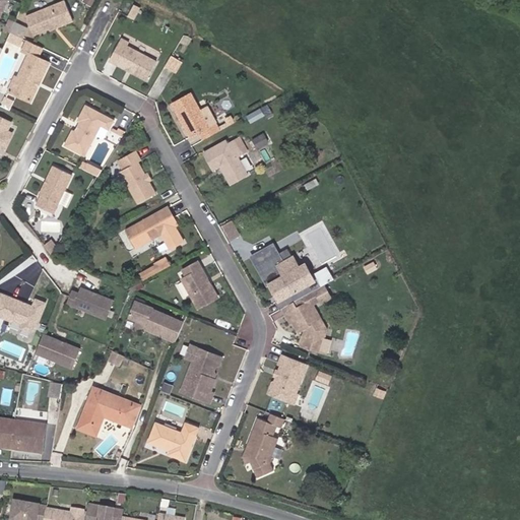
[(73,20),(65,1),(25,17),(33,35),(51,27),(52,29),(73,20)]
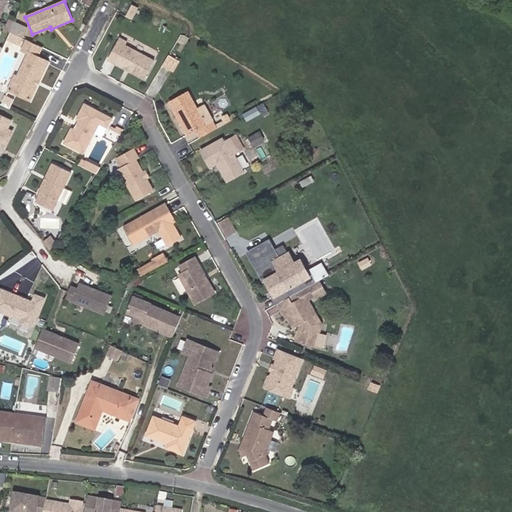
[(132,19),(138,8),(132,4),(126,16),(132,19)]
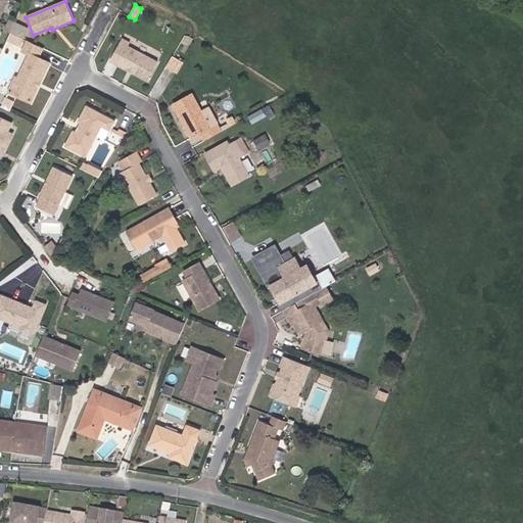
[(15,22),(8,19),(4,29),(11,32),(14,25),(15,22)]
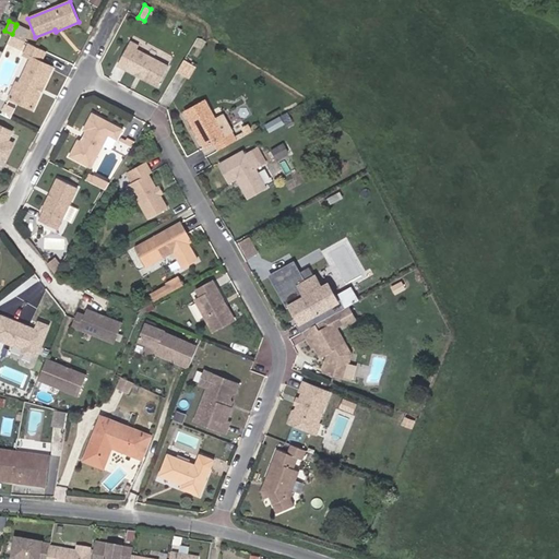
[(27,33),(15,26),(12,34),(11,35),(24,40),(27,33)]
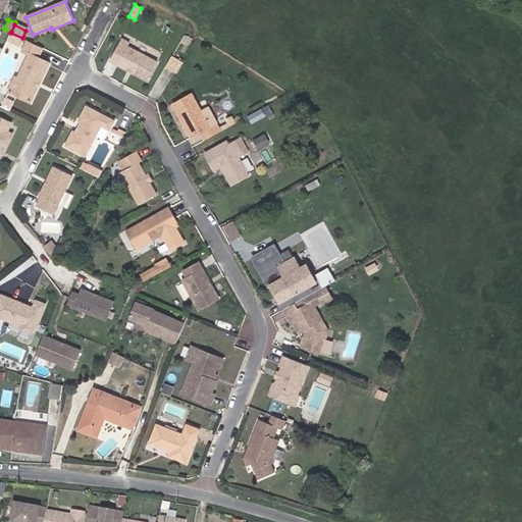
[(18,45),(22,38),(10,33),(7,40),(18,45)]
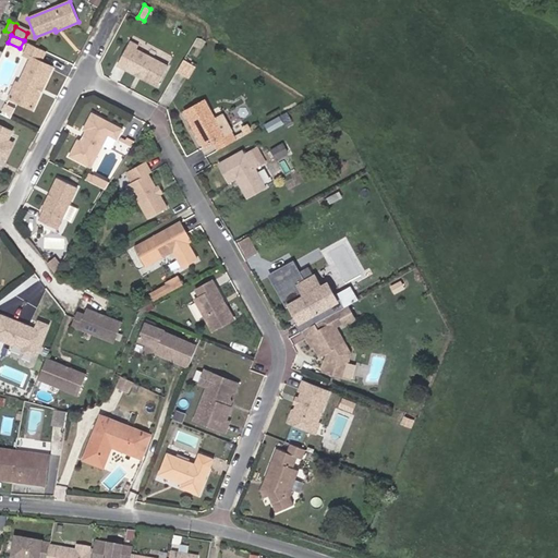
[(168,67),(136,49),(138,46),(130,41),(128,45),(118,64),(157,86),(168,67)]
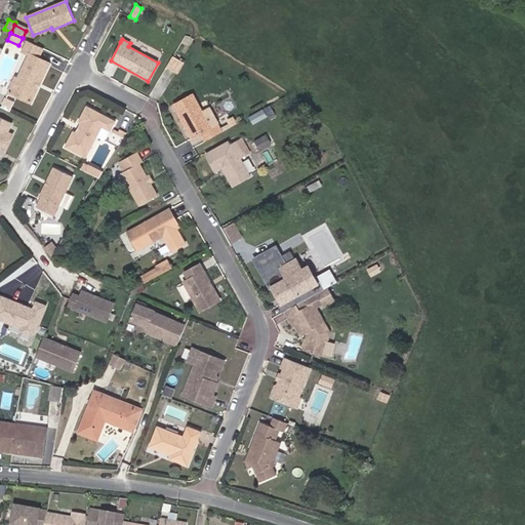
[(40,83),(49,64),(38,58),(42,48),(28,41),(23,51),(30,54),(17,79),(22,81),(15,94),(31,102),(38,86),(36,85),(38,82),(40,83)]
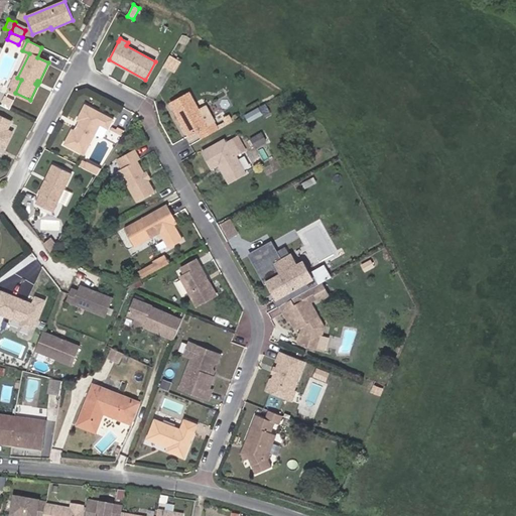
[(173,73),(180,61),(170,55),(163,67),(173,73)]
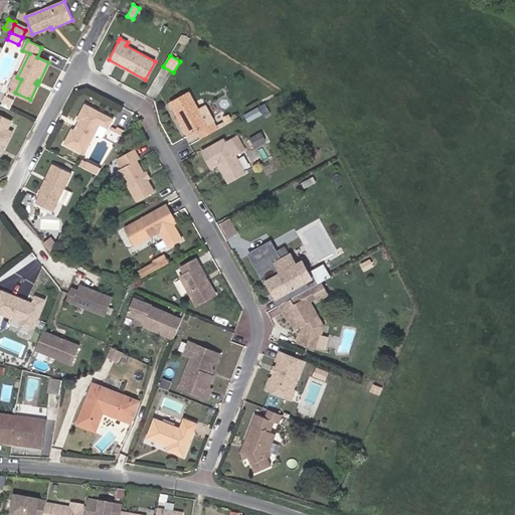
[(15,93),(21,79),(17,77),(15,76),(9,91),(15,93)]
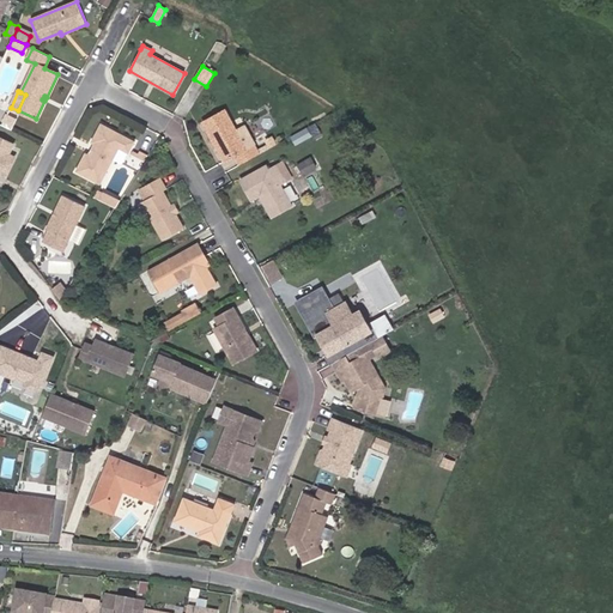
[(246,150),(224,111),(204,123),(224,162),(235,156),(240,165),(259,155),(256,150),(254,145),(246,150)]
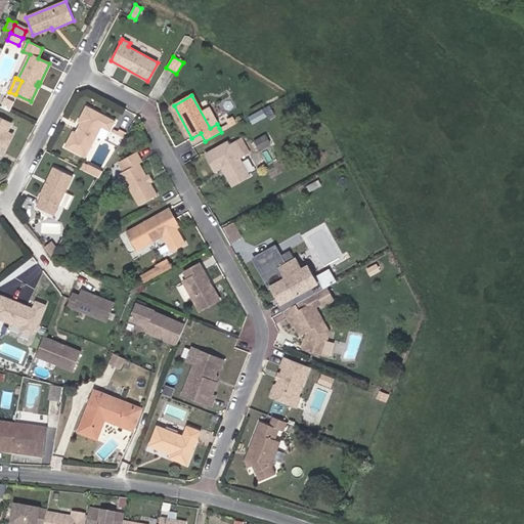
[(11,108),(14,101),(4,96),(1,103),(11,108)]
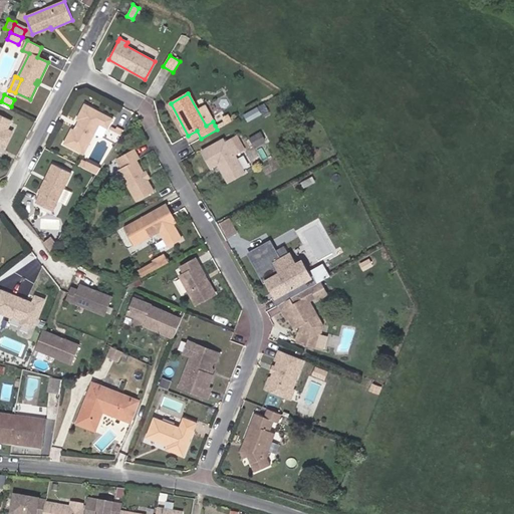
[(248,120),(271,111),(267,102),(245,111),(248,120)]
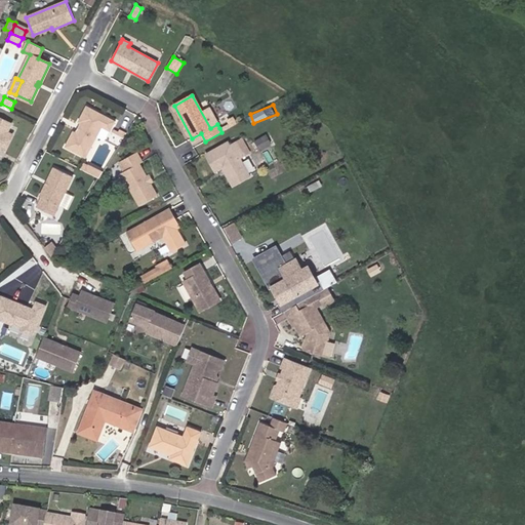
[(85,158),(103,127),(110,131),(115,122),(87,107),(78,122),(80,123),(78,126),(81,127),(79,131),(77,130),(76,132),(74,131),(66,147),(85,158)]
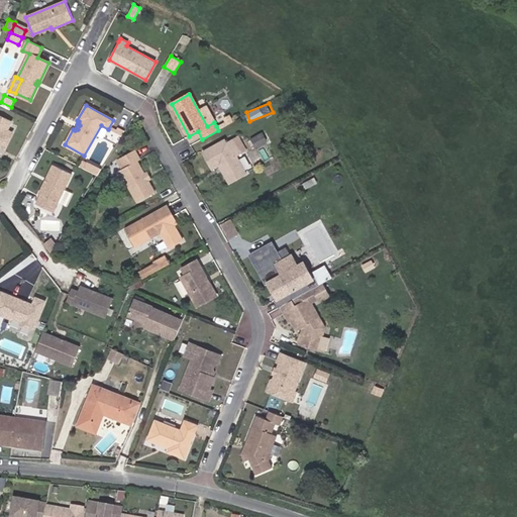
[(0,145),(4,148),(11,132),(7,130),(11,122),(0,116),(0,145)]
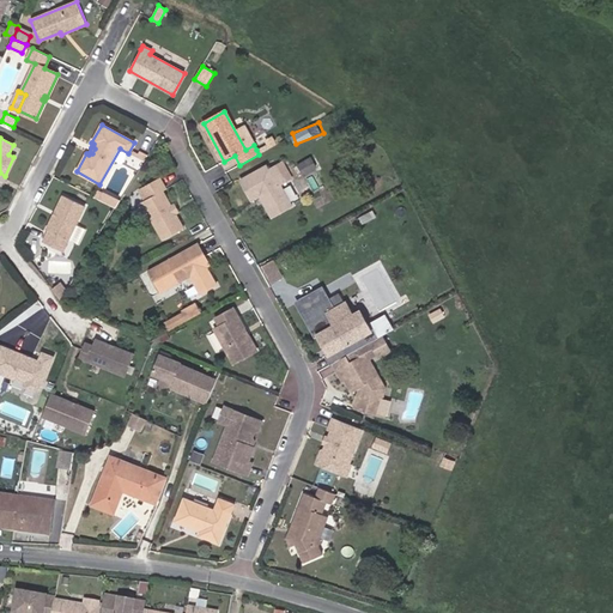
[(274,140),(273,138),(265,141),(267,145),(268,149),(277,144),(274,140)]
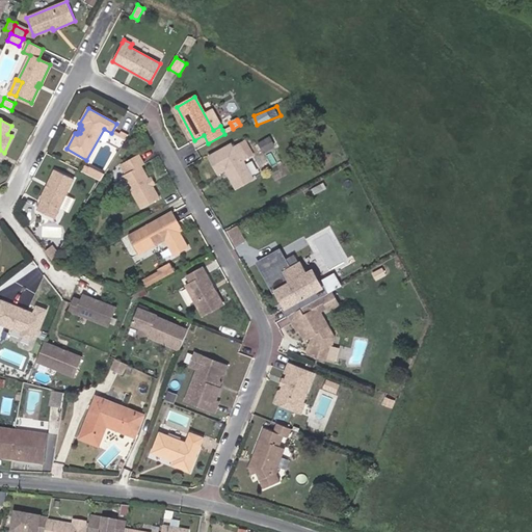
[(271,135),(259,141),(264,151),(276,143),(271,135)]
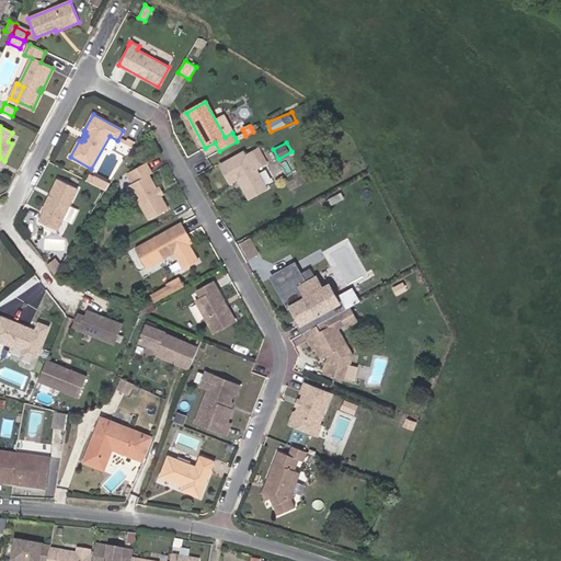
[(189,156),(196,171),(210,163),(203,149),(189,156)]
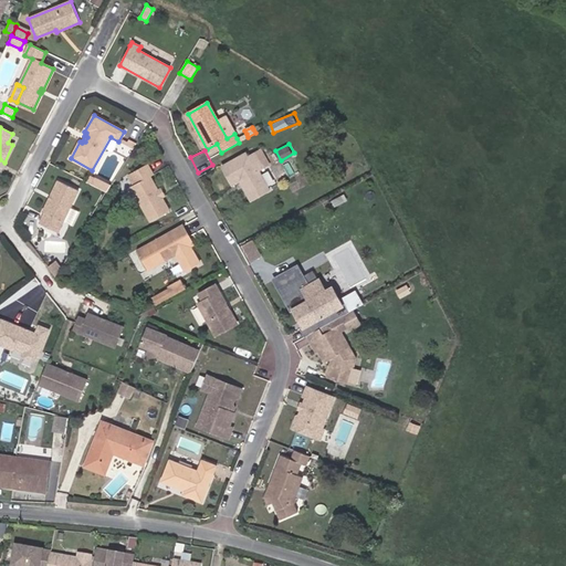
[(269,166),(260,150),(254,154),(263,169),(269,166)]
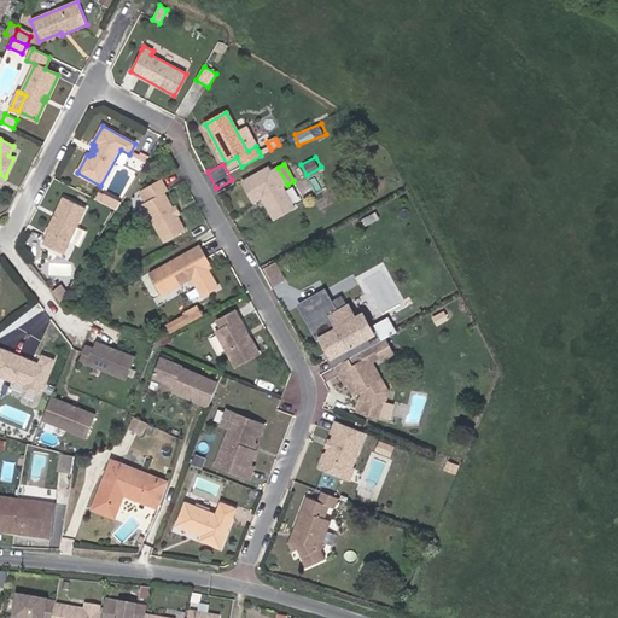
[(283,186),(287,185),(278,168),(270,172),(268,167),(243,182),(254,202),(262,198),(264,198),(266,200),(266,203),(274,219),(295,208),(283,186)]
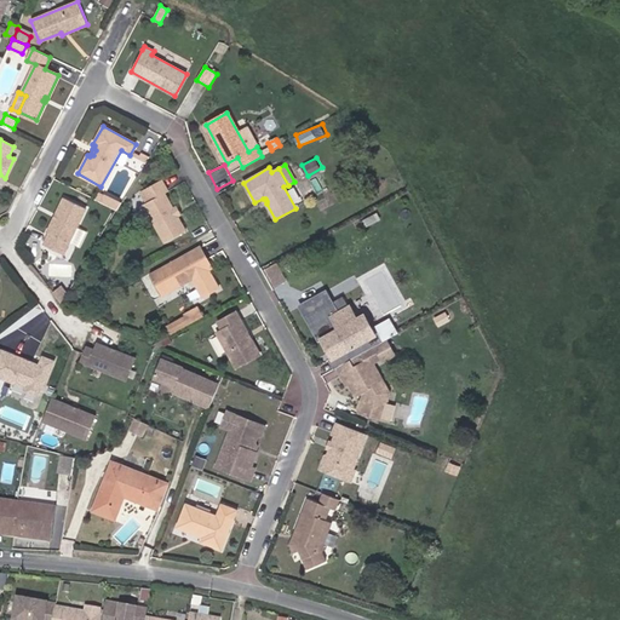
[(173,207),(165,194),(168,191),(161,179),(139,191),(147,202),(143,205),(165,242),(185,231),(178,217),(173,207)]
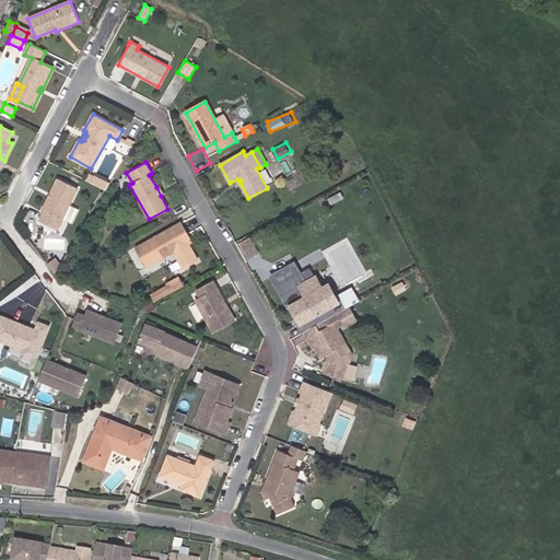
[(57,230),(78,188),(58,178),(43,210),(44,211),(39,221),(57,230)]
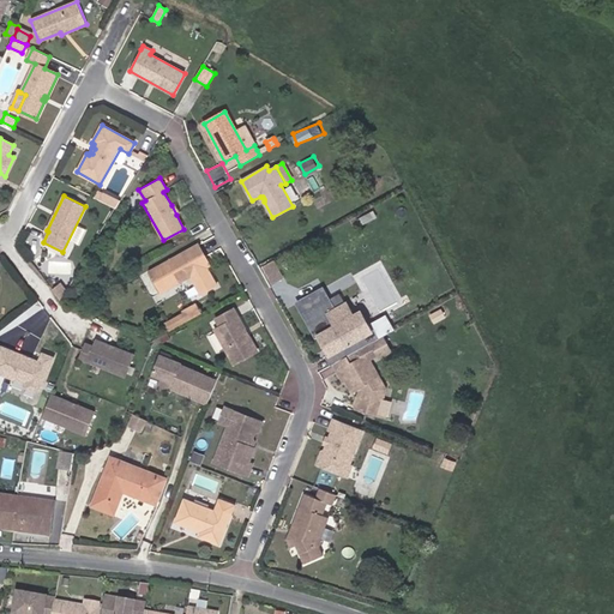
[(206,266),(205,265),(202,266),(198,260),(205,257),(198,245),(149,272),(160,293),(191,276),(202,295),(217,287),(206,266)]
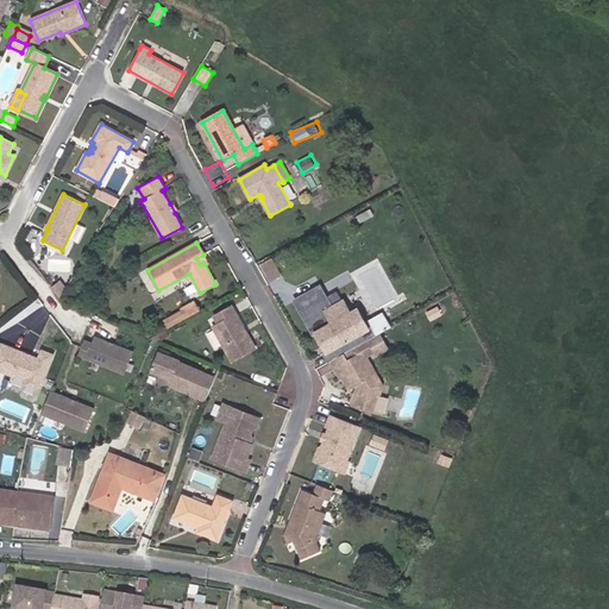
[(207,263),(203,255),(196,258),(200,264),(203,263),(205,264),(207,263)]
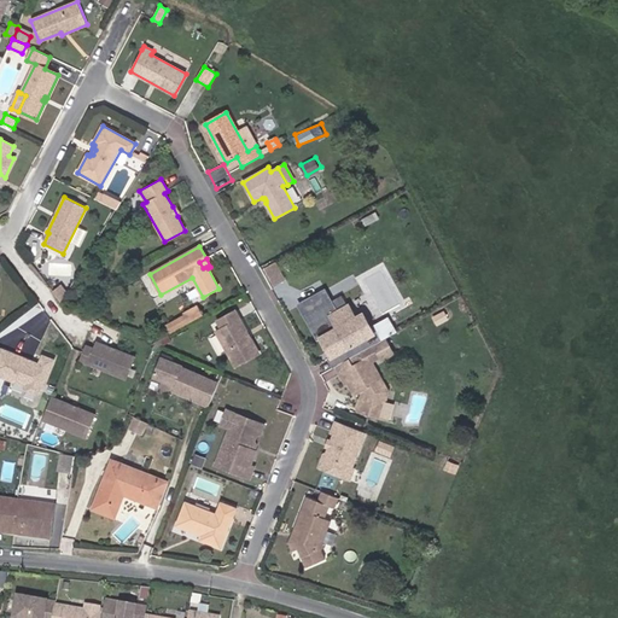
[(264,267),(273,285),(289,278),(279,260),(264,267)]
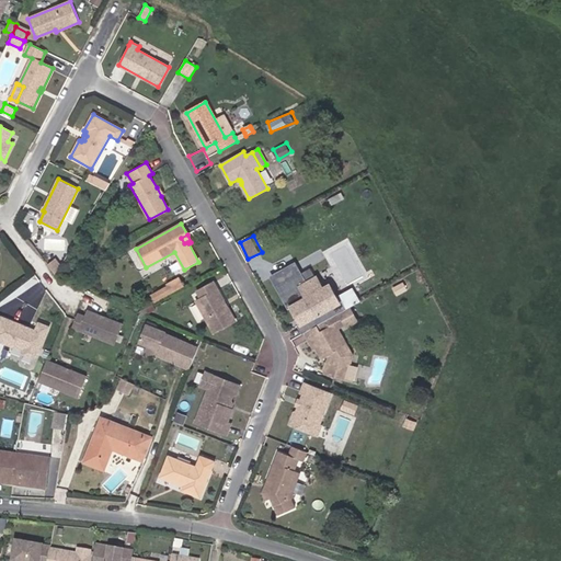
[(61,268),(55,261),(48,266),(53,271),(53,272),(56,275),(61,268)]
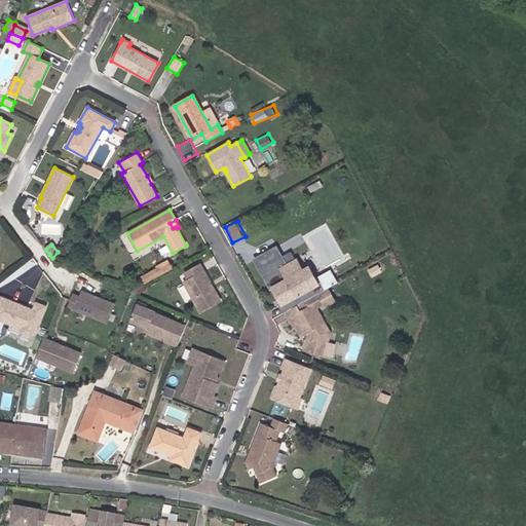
[(302,272),(296,261),(286,267),(276,249),(256,260),(272,289),(276,286),(285,301),(280,304),(285,311),(288,310),(322,292),(312,275),(305,278),(302,272)]
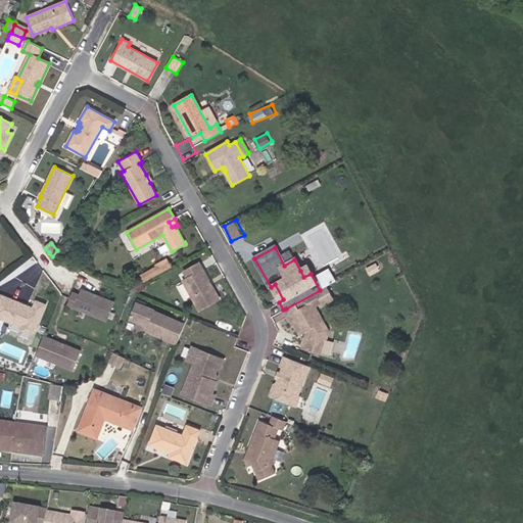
[(206,250),(197,256),(205,268),(214,260),(206,250)]
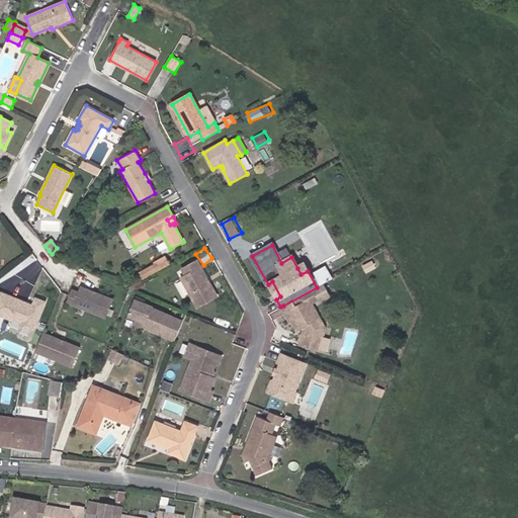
[(170,264),(166,257),(154,263),(155,265),(158,271),(170,264)]
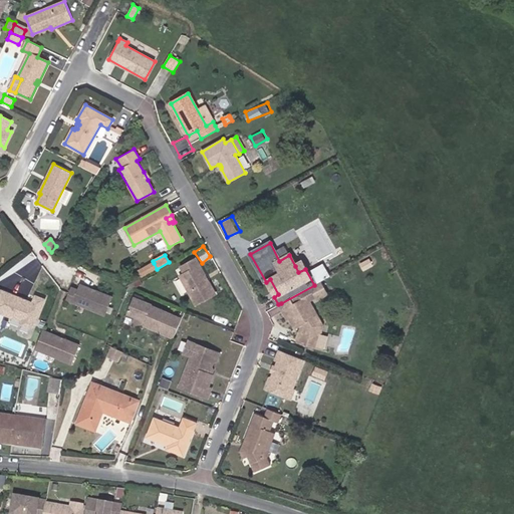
[(205,280),(204,277),(205,276),(196,259),(181,267),(184,274),(180,276),(196,305),(216,294),(207,279),(205,280)]
